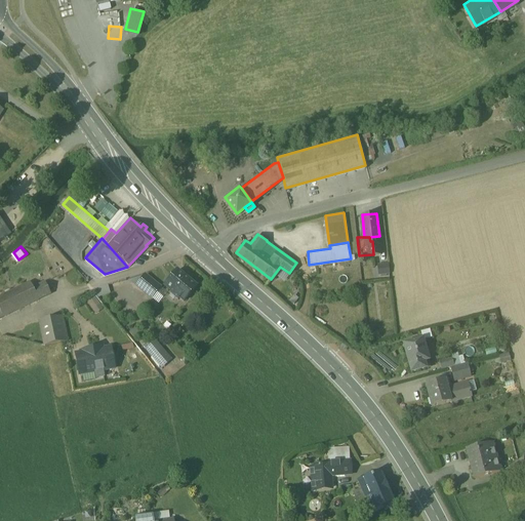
[(196,285),(176,269),(164,283),(173,290),(171,292),(177,298),(179,296),(184,299),(188,303),(193,296),(189,293),(196,285)]
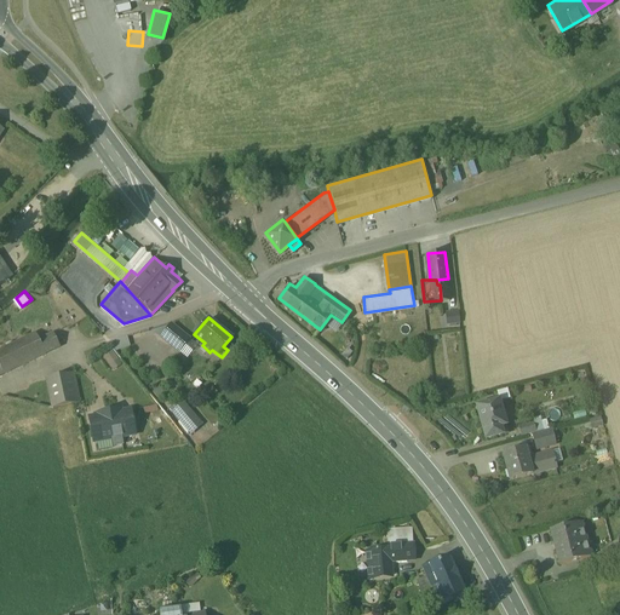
[(189,337),(172,322),(161,334),(179,349),(189,337)]
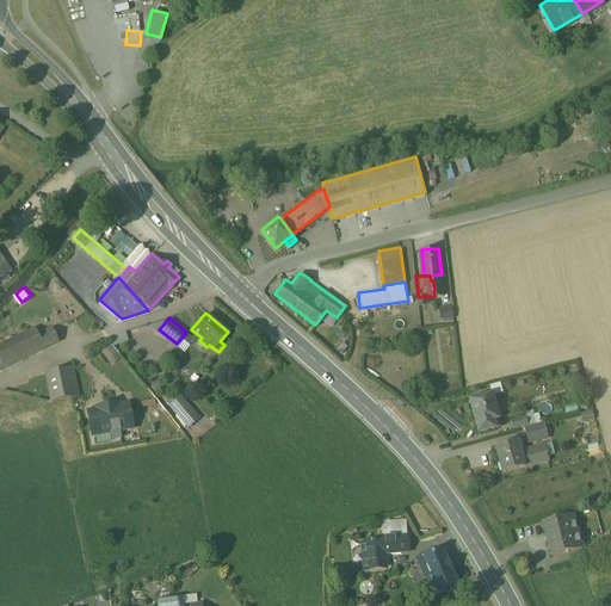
[(34,328),(0,344),(0,358),(4,365),(43,347),(34,328)]
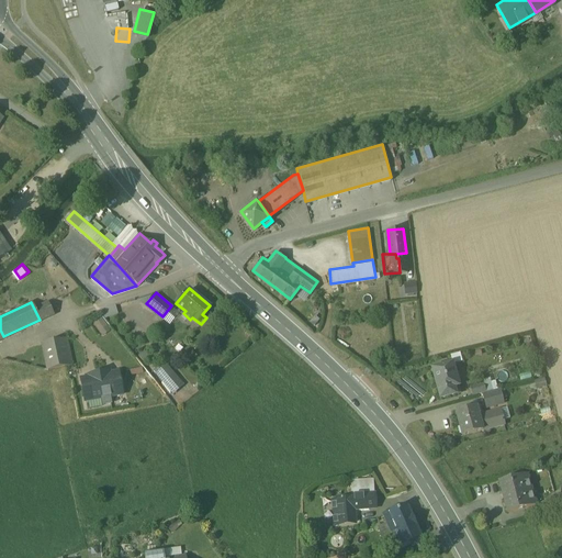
[(101,333),(108,330),(104,324),(109,322),(104,314),(94,320),(101,333)]
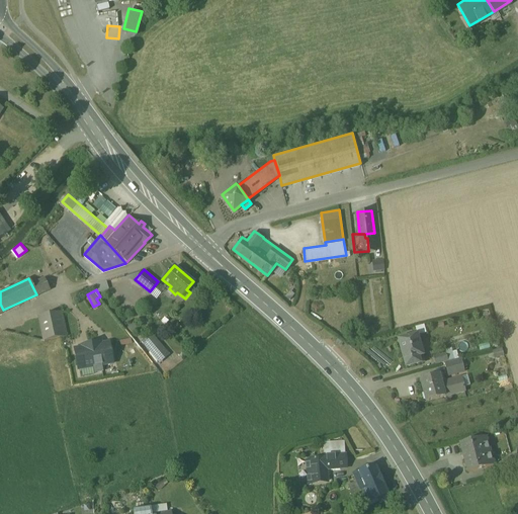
[(62,311),(39,315),(44,339),(67,335),(62,311)]
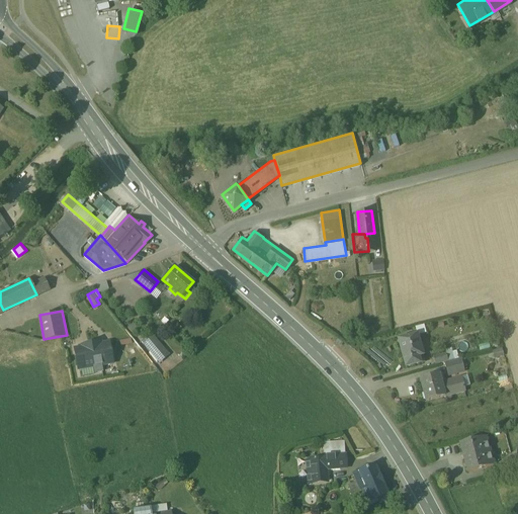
[(413,331),(405,333),(406,336),(399,338),(406,364),(420,361),(418,354),(422,353),(416,333),(414,333),(413,331)]
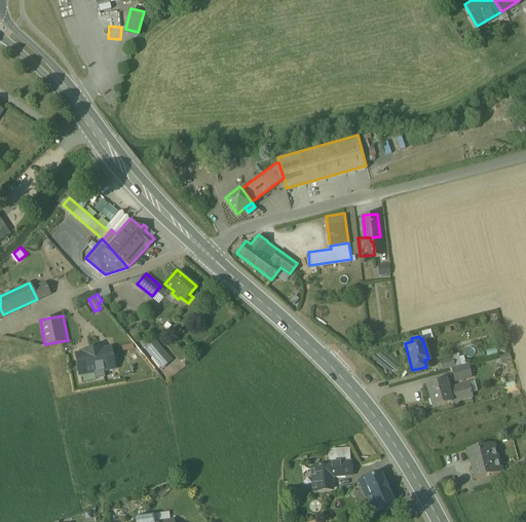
[(84,350),(76,352),(80,372),(96,369),(97,375),(104,374),(103,368),(115,366),(111,345),(103,347),(103,345),(83,348),(84,350)]
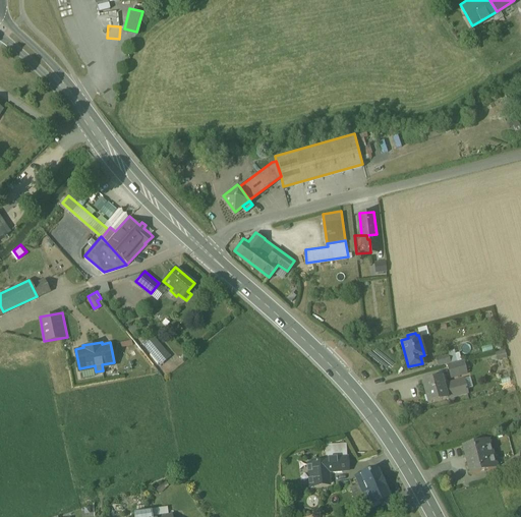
[(168,353),(160,344),(152,350),(160,359),(168,353)]
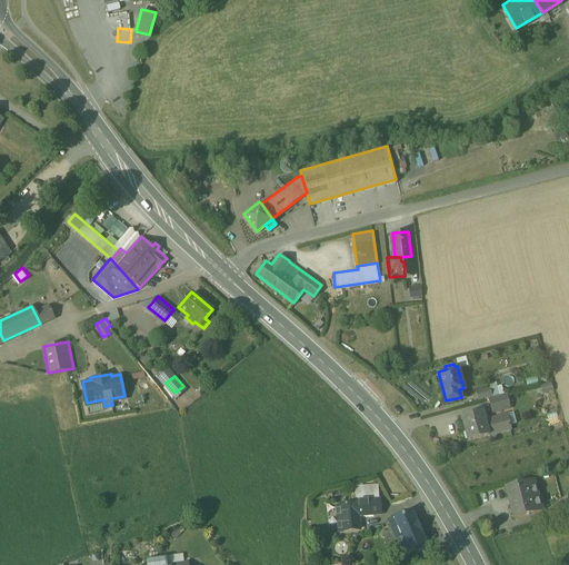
[(490,386),(476,389),(478,397),(492,394),(490,386)]
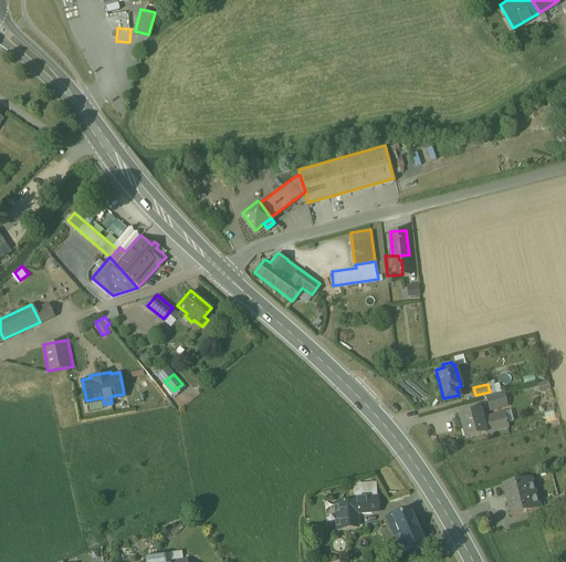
[(503,391),(486,395),(490,408),(506,403),(503,391)]
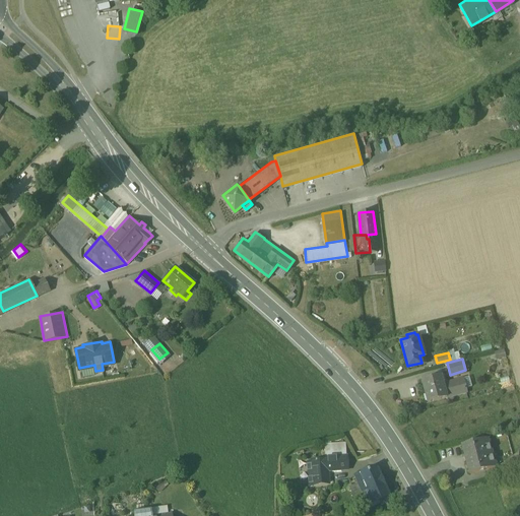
[(440,373),(421,378),(428,400),(446,396),(442,381),(440,373)]
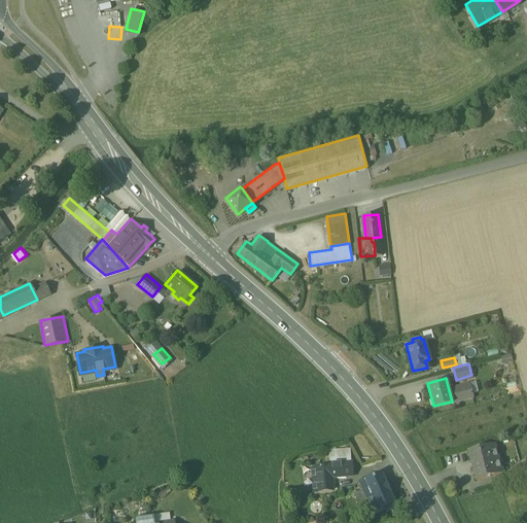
[(469,381),(448,386),(452,402),(473,395),(469,381)]
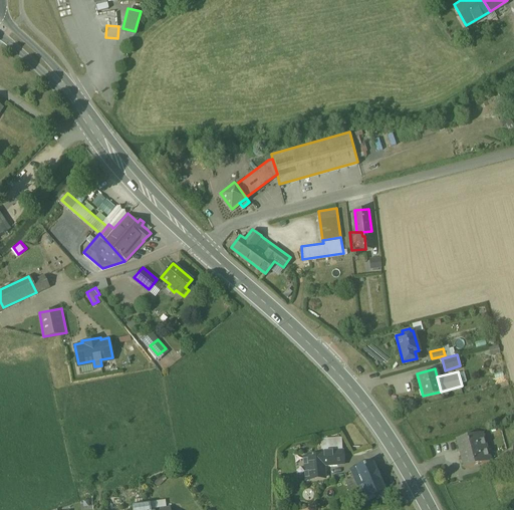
[(483,431),(458,438),(466,469),(491,462),(483,431)]
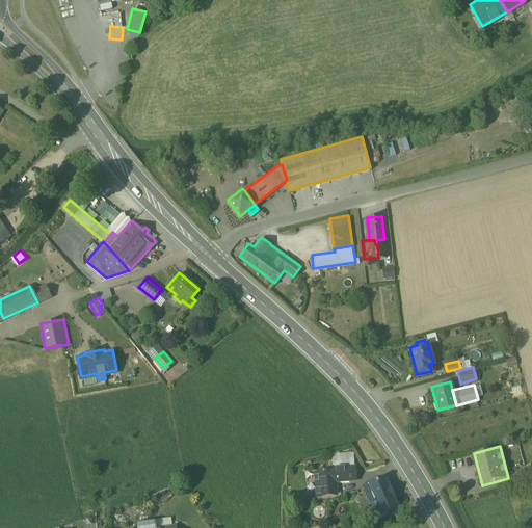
[(331,452),(333,466),(354,464),(353,451),(331,452)]
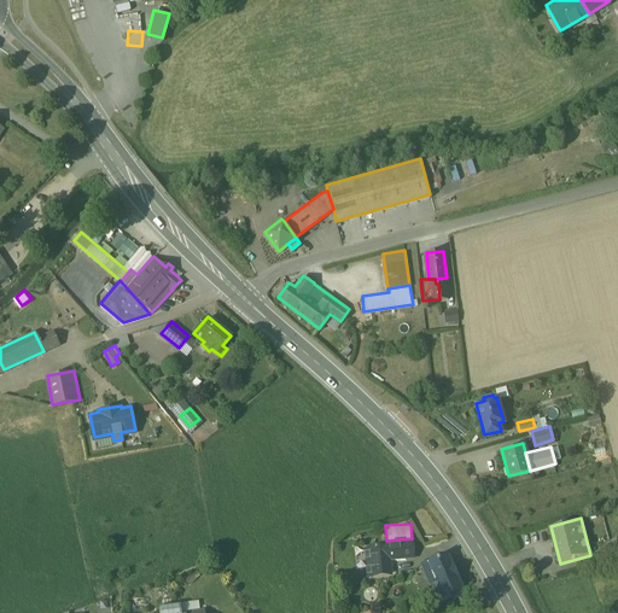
[(390,571),(389,558),(406,556),(406,555),(413,555),(412,538),(386,541),(386,544),(366,546),(368,573),(390,571)]
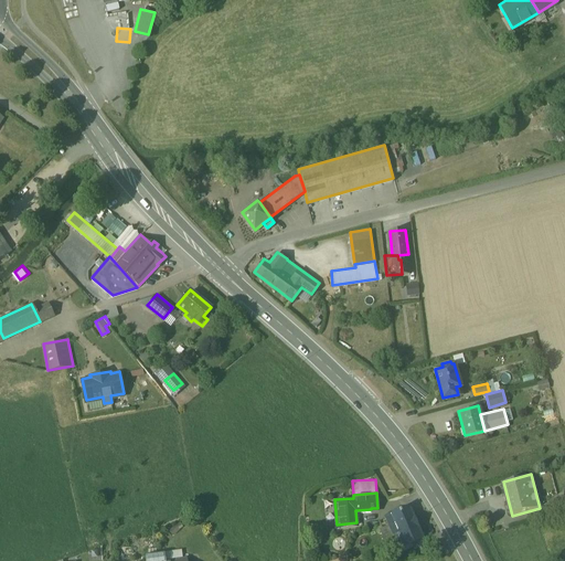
[(411,504),(386,514),(394,531),(397,530),(403,544),(413,540),(414,544),(424,541),(422,536),(424,535),(411,504)]
